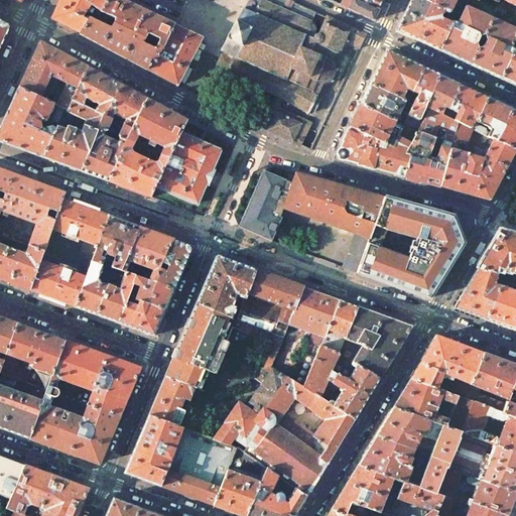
[(59,0),(51,19),(66,26),(81,33),(92,16),(89,15),(88,17),(84,15),(88,8),(92,3),(101,11),(106,0),(59,0)]
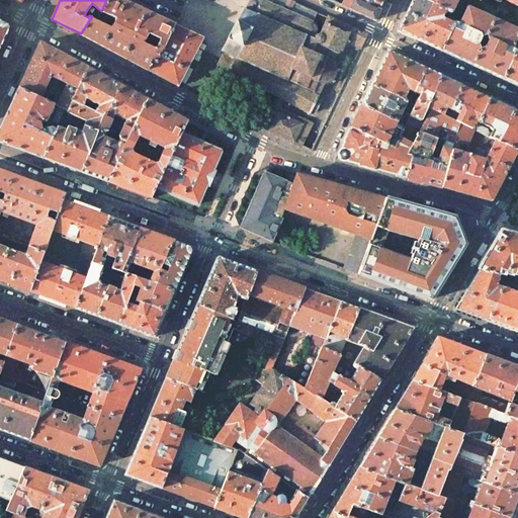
[(140,8),(121,0),(106,0),(101,11),(116,18),(111,27),(92,16),(81,33),(80,34),(115,53),(148,70),(151,63),(154,64),(162,48),(162,49),(175,24),(140,8)]
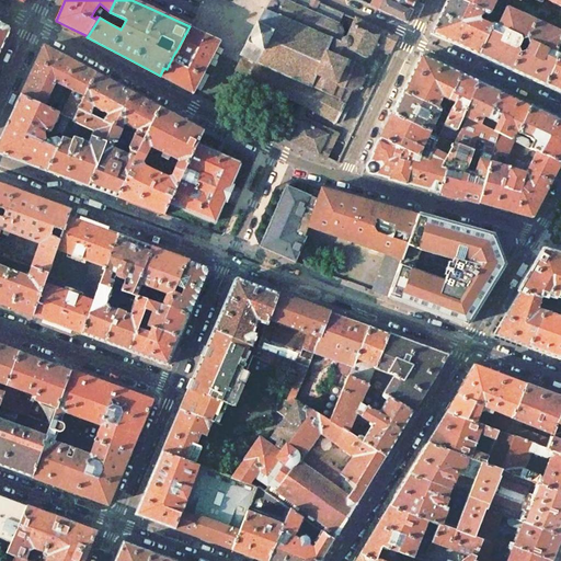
[(245,80),(300,104),(296,113),(295,112),(283,137),(295,142),(327,158),(339,134),(302,116),(307,109),(335,124),(338,119),(342,122),(348,109),(344,106),(351,90),(353,90),(357,89),(361,87),(362,84),(364,81),(364,79),(365,76),(364,72),(363,69),(361,67),(366,55),(368,56),(374,44),(390,53),(398,37),(355,19),(346,41),(343,43),(339,42),(342,39),(343,37),(344,34),(344,32),(344,29),(342,25),(340,24),(339,23),(343,13),(312,0),(270,0),(266,9),(267,9),(266,10),(263,9),(240,55),(239,55),(242,56),(241,58),(235,70),(247,77),(245,80)]
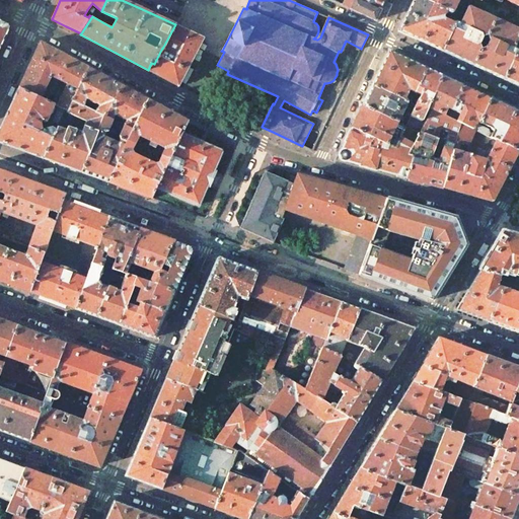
[(345,0),(343,5),(375,20),(384,0),(345,0)]
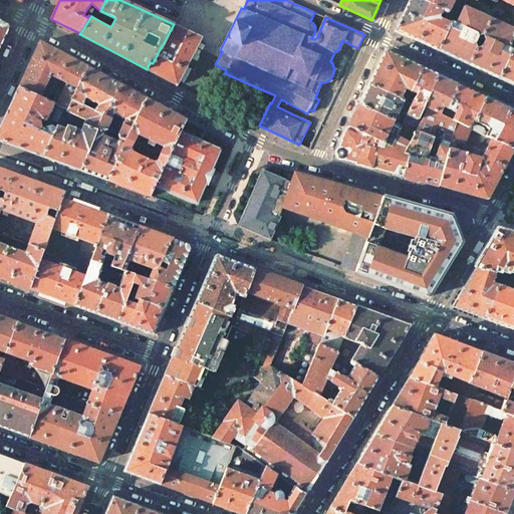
[(442,10),(420,0),(409,0),(395,31),(422,43),(438,50),(451,24),(440,18),(439,16),(442,10)]
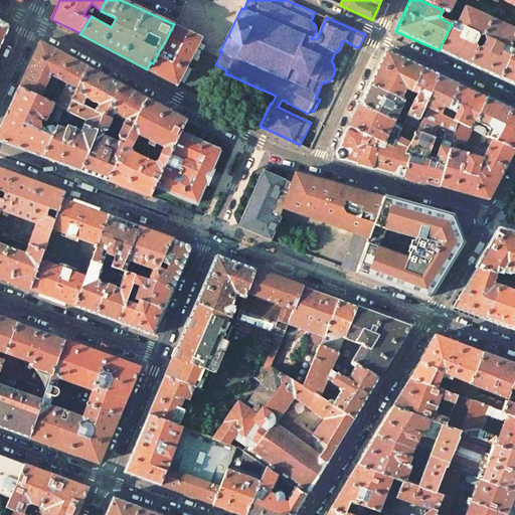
[(420,0),(443,10),(449,12),(455,0),(420,0)]
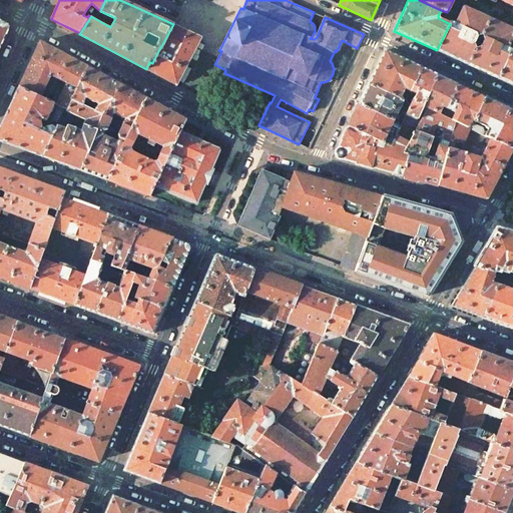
[(461,1),(458,0),(453,0),(447,12),(454,15),(456,11),(461,1)]
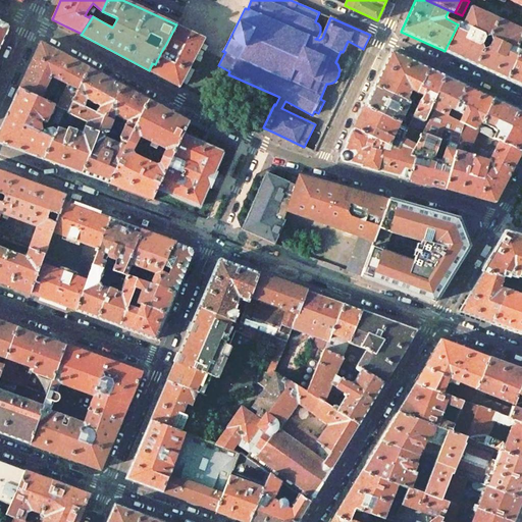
[(484,0),(483,0),(468,0),(469,1),(464,11),(468,13),(471,7),(497,19),(502,9),(500,8),(484,0)]
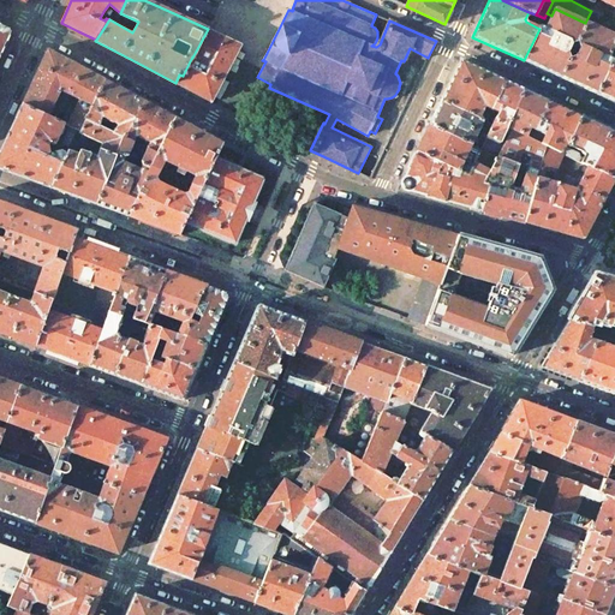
[(605,6),(592,0),(592,4),(589,10),(591,11),(602,16),(605,6)]
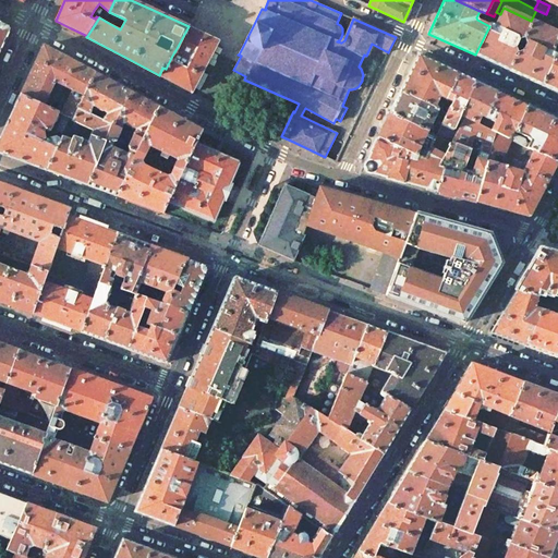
[(109,12),(99,3),(95,9),(101,14),(107,16),(109,12)]
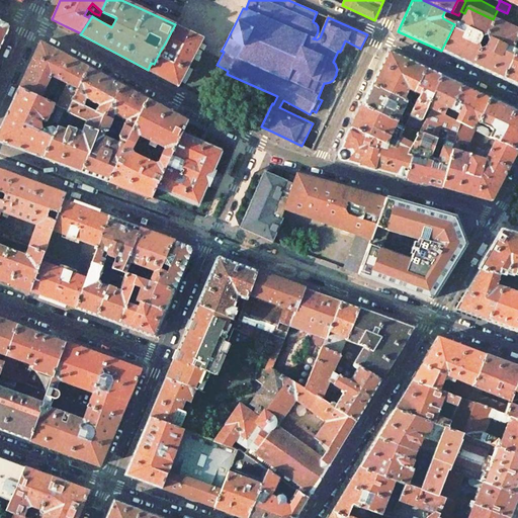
[(454,24),(441,51),(457,59),(471,65),(480,48),(478,42),(481,35),(486,34),(493,19),(467,7),(464,13),(459,24),(455,21),(454,24)]
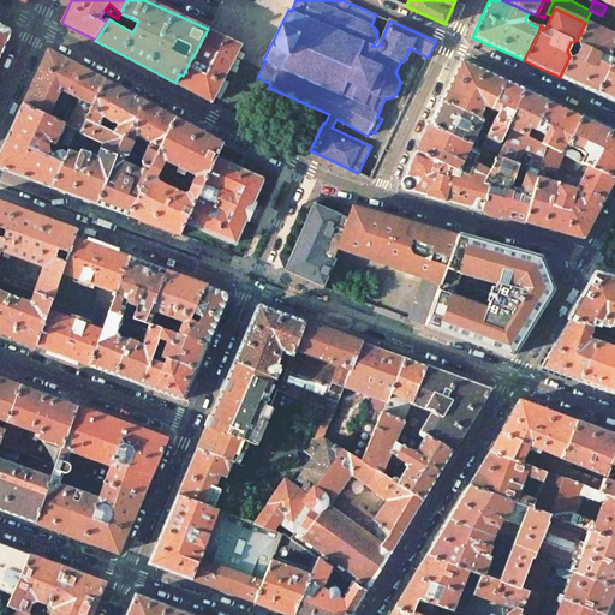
[(602,16),(591,11),(585,23),(614,36),(614,40),(611,49),(614,51),(614,22),(602,16)]
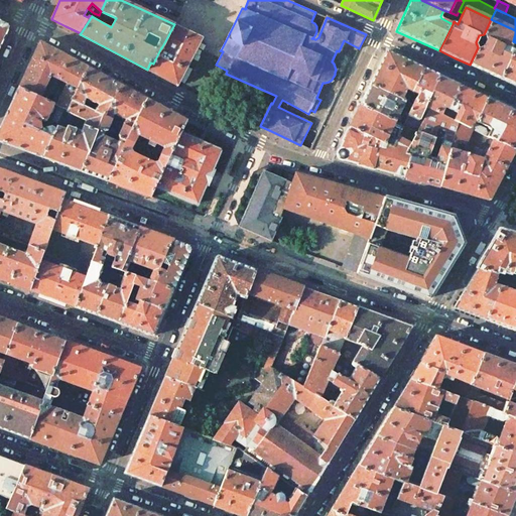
[(515,33),(515,30),(491,19),(484,34),(486,38),(483,45),(478,47),(470,65),(486,73),(500,79),(513,50),(509,48),(513,41),(515,33)]
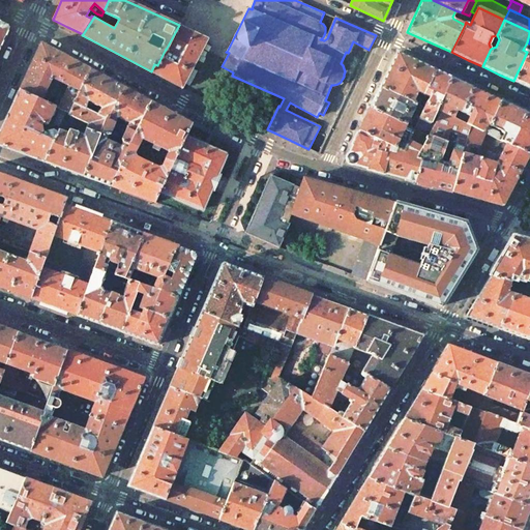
[(10,27),(0,21),(0,49),(0,50),(10,27)]
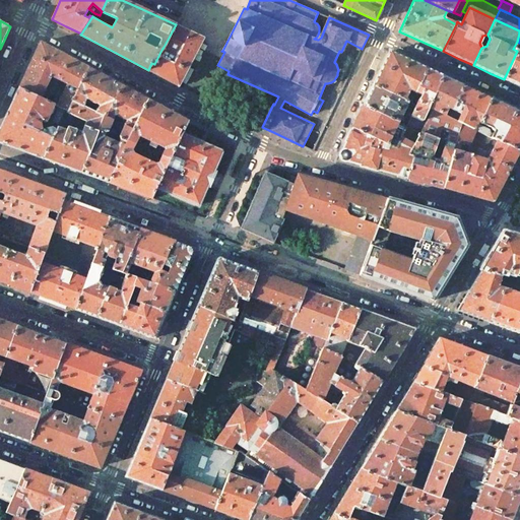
[(176,24),(163,49),(163,48),(154,64),(151,63),(148,70),(179,86),(192,60),(201,43),(203,39),(176,24)]
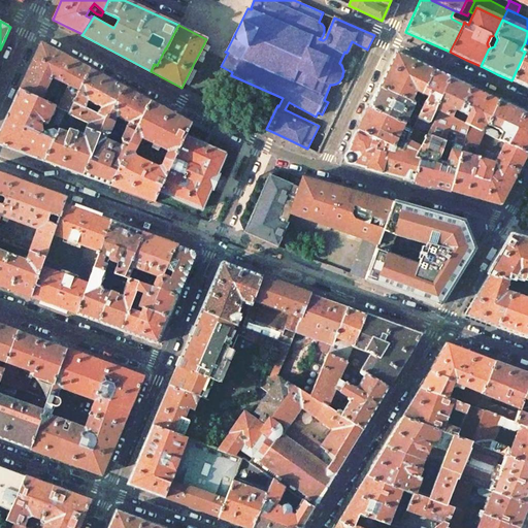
[(66,57),(41,43),(31,66),(20,90),(41,100),(52,77),(69,86),(59,108),(67,111),(69,113),(73,103),(89,69),(66,57)]
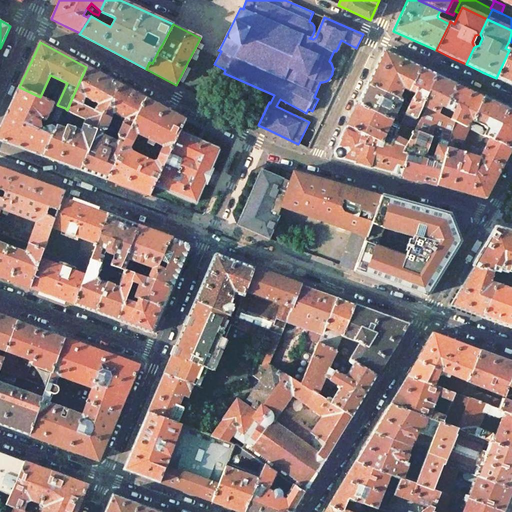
[(404,60),(383,50),(374,68),(367,83),(398,98),(403,88),(409,91),(420,67),(404,60)]
